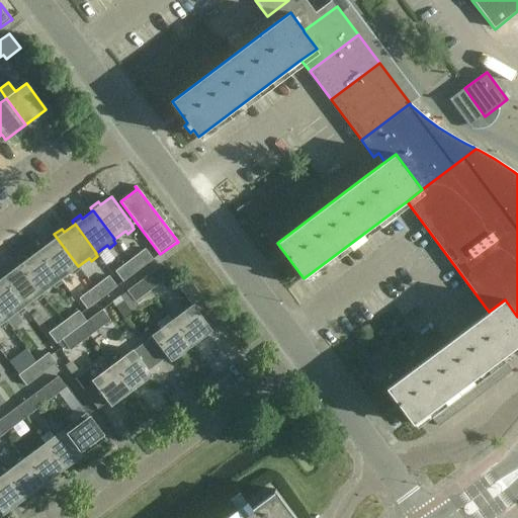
[(78,267),(78,266),(57,238),(46,246),(44,242),(35,248),(38,252),(38,251),(60,280),(71,271),(73,274),(80,269),(78,267)]
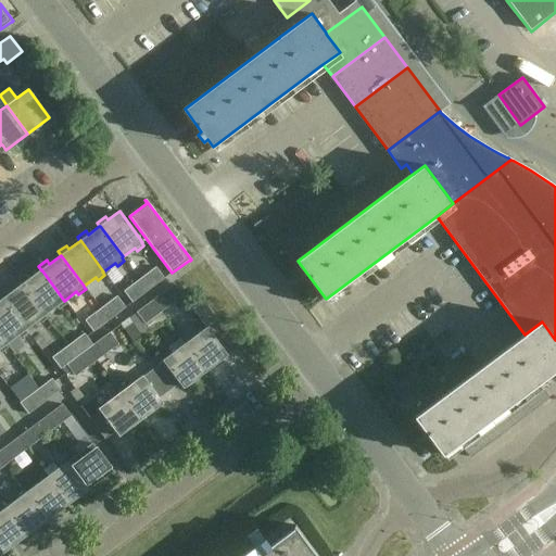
[(155,267),(140,279),(149,290),(164,278),(155,267)]
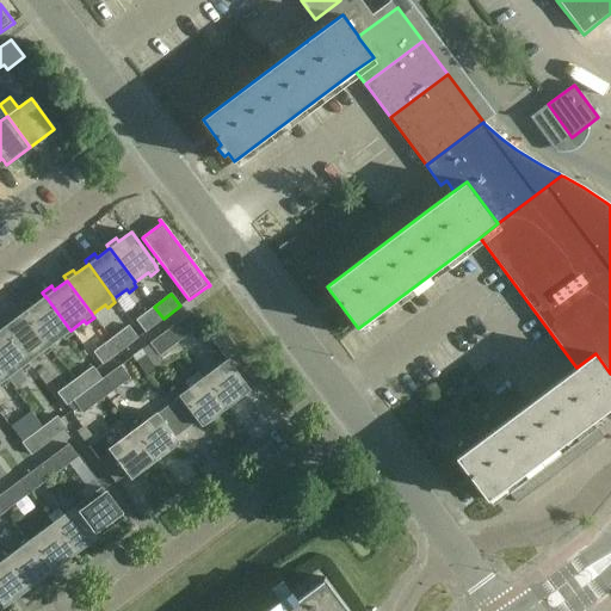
[(45,296),(45,297),(34,306),(30,301),(20,308),(24,313),(49,346),(62,337),(65,340),(73,334),(71,331),(45,296)]
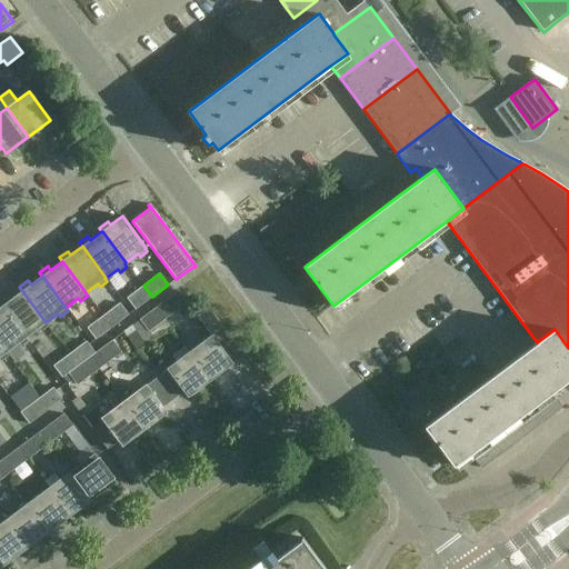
[(152,297),(143,286),(127,298),(136,310),(152,297)]
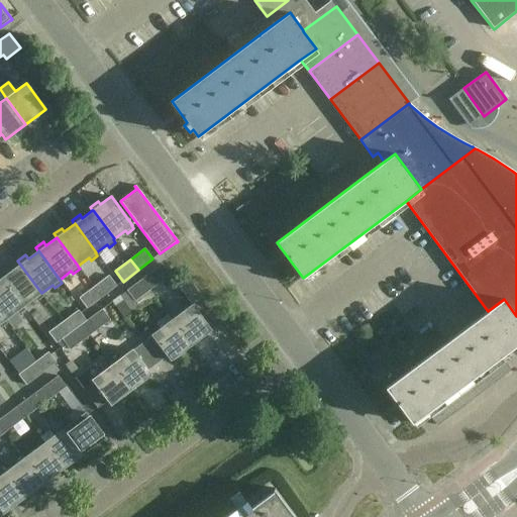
[(20,265),(10,272),(7,269),(0,274),(0,275),(2,278),(23,306),(34,298),(37,301),(43,296),(41,293),(20,265)]
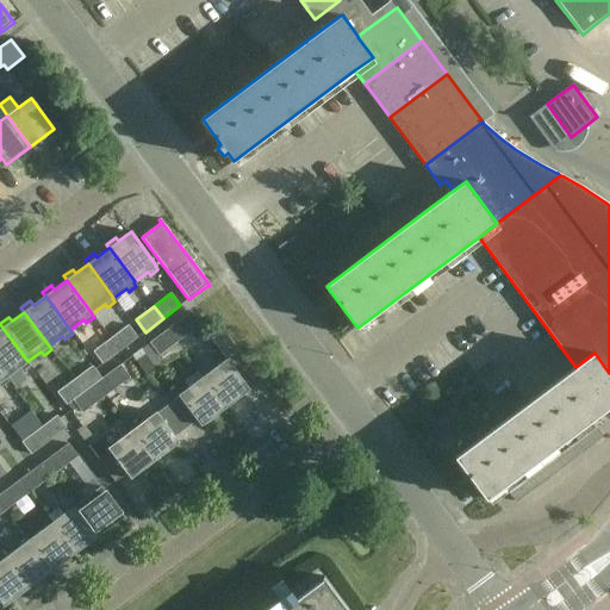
[(200,324),(191,312),(184,318),(192,330),(200,324)]
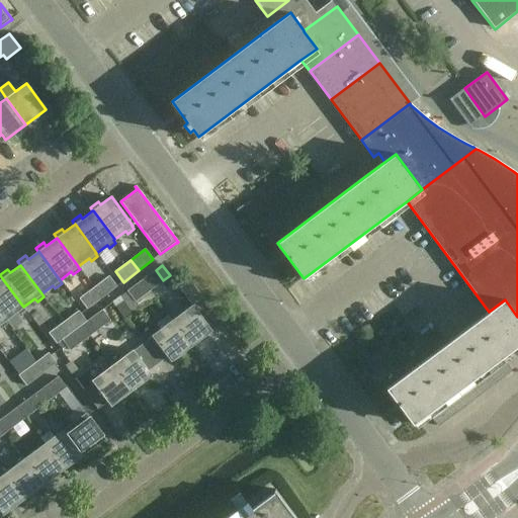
[(156,270),(145,278),(153,288),(163,280),(156,270)]
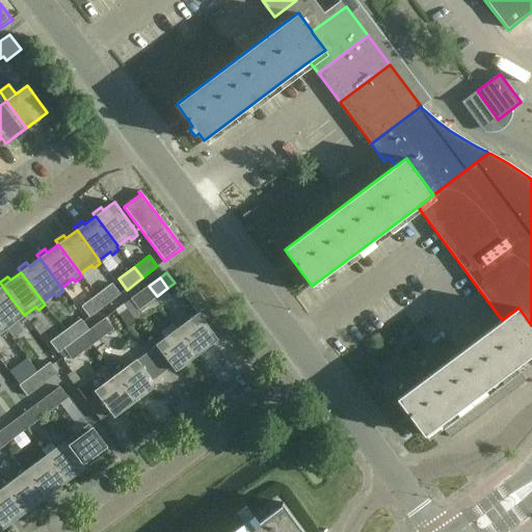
[(112,284),(97,295),(105,306),(121,294),(112,284)]
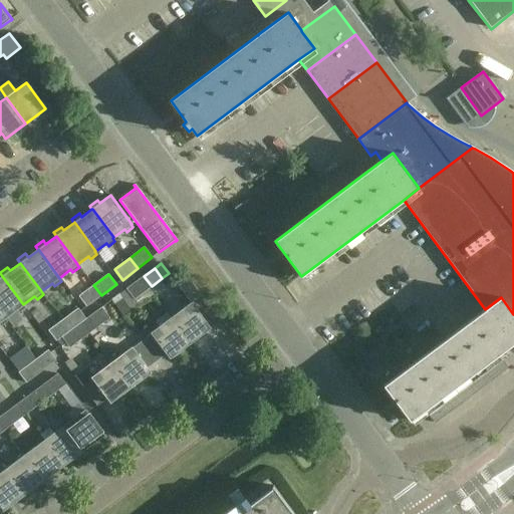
[(191,303),(171,317),(190,343),(211,328),(192,302),(201,295),(186,275),(176,283),(191,303)]
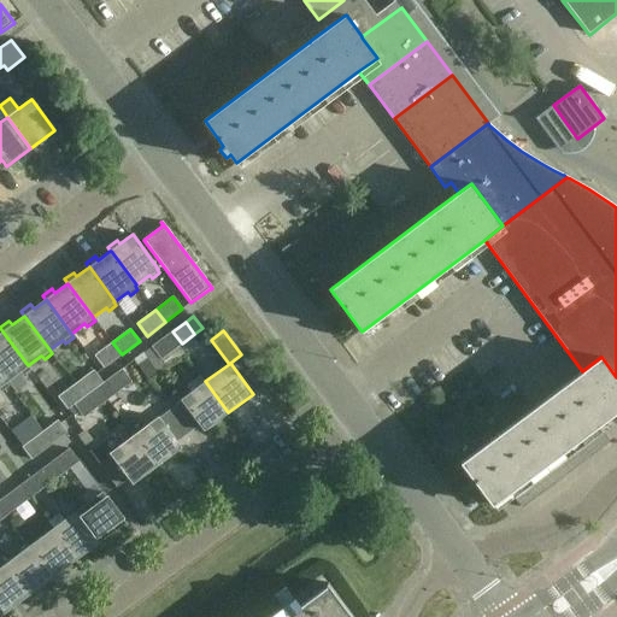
[(28,366),(28,365),(3,331),(0,333),(0,372),(7,382),(21,371),(23,375),(30,369),(28,366)]
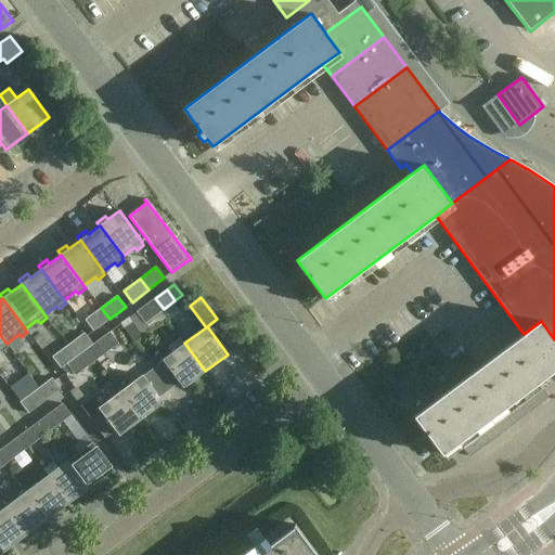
[(164,309),(155,298),(137,312),(144,323),(164,309)]
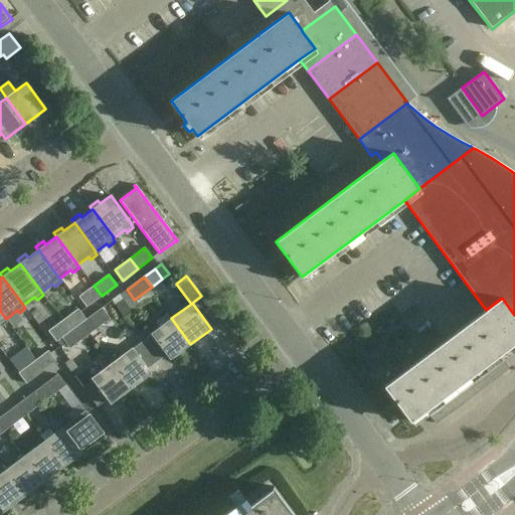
[(102,296),(94,286),(78,297),(87,308),(102,296)]
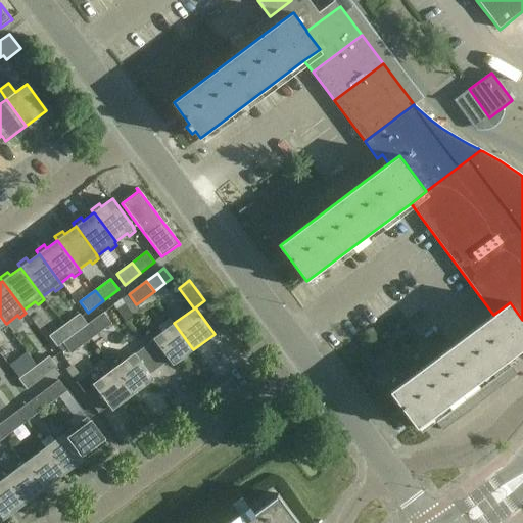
[(507,361),(522,348),(522,320),(510,302),(493,315),(390,392),(417,428),(432,417),(442,430),(517,374),(507,361)]
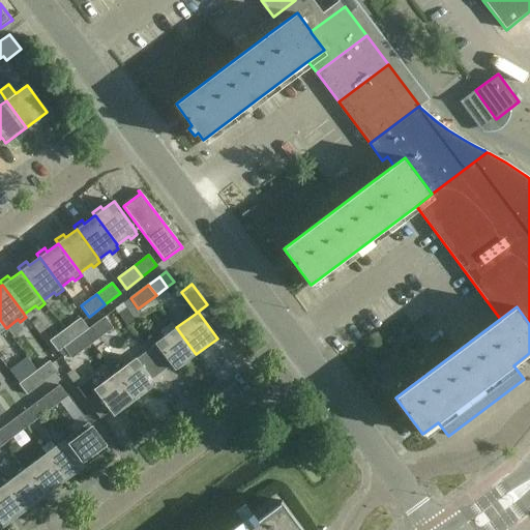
[(113,328),(105,317),(84,332),(92,344),(113,328)]
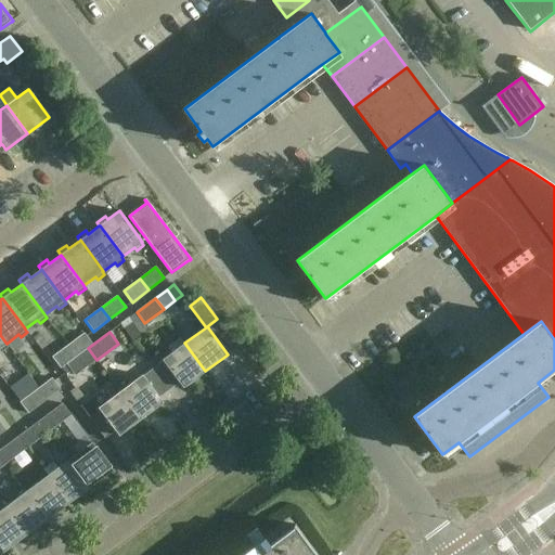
[(77,357),(92,344),(85,333),(68,345),(77,357)]
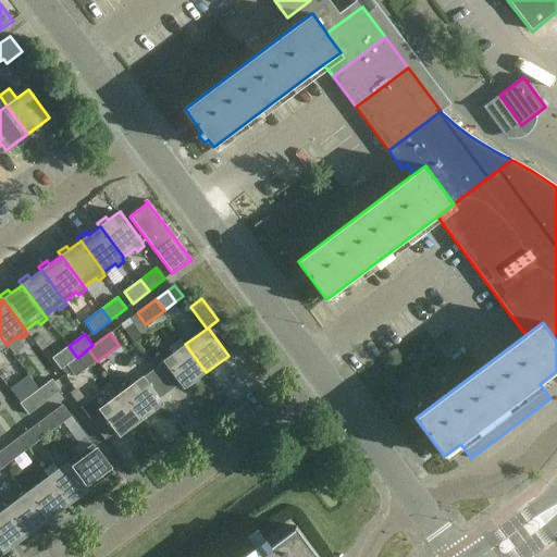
[(153,369),(170,392),(181,384),(184,388),(206,372),(185,344),(163,360),(164,361),(153,369)]
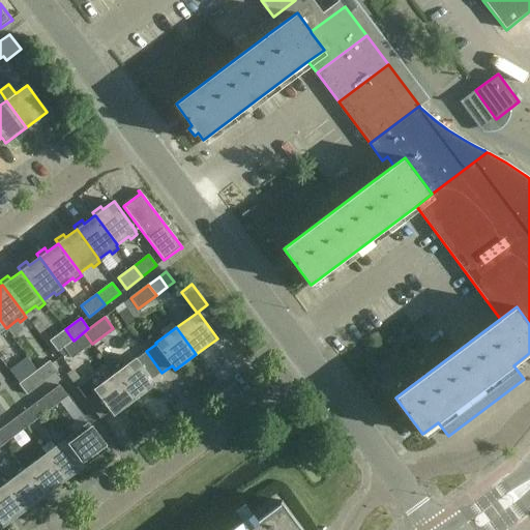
[(74,341),(65,329),(50,341),(58,352),(74,341)]
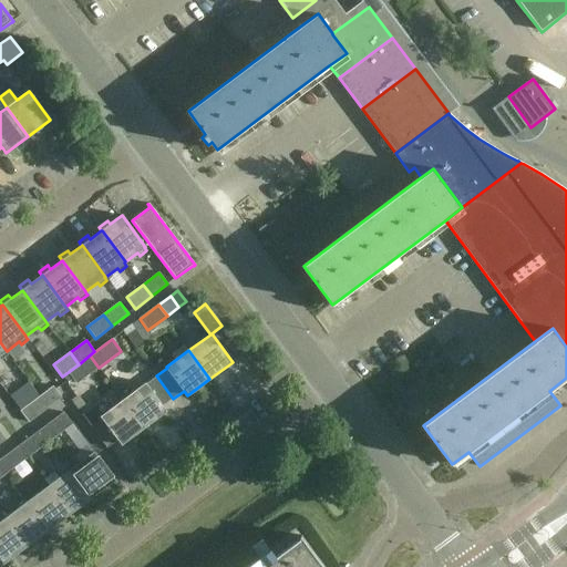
[(99,368),(90,356),(69,372),(76,383),(99,368)]
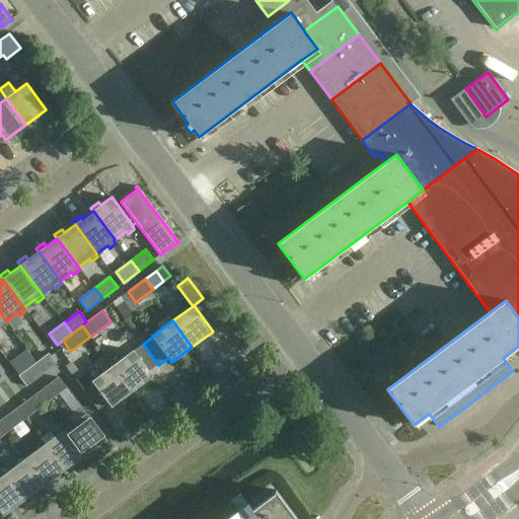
[(113,365),(113,366),(132,391),(152,376),(149,372),(158,365),(143,344),(134,351),(133,351),(121,359),(116,352),(107,358),(113,365)]
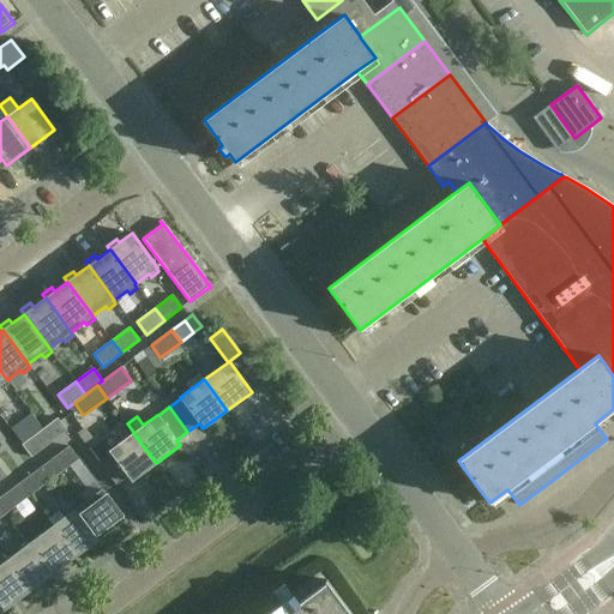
[(40,432),(49,444),(67,431),(58,419),(40,432)]
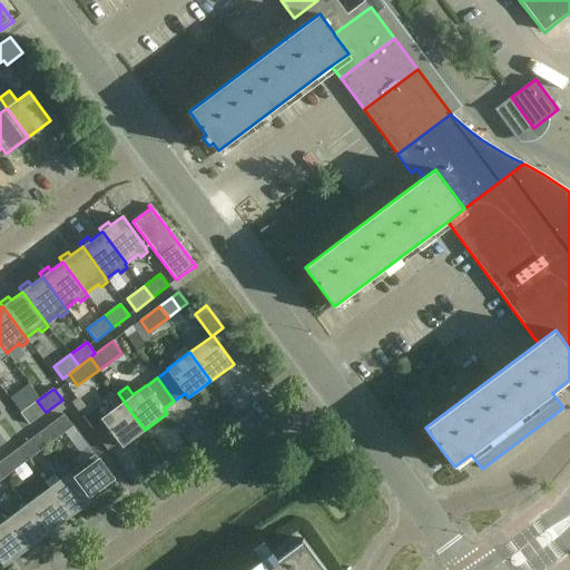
[(29,424),(46,412),(37,401),(20,413),(29,424)]
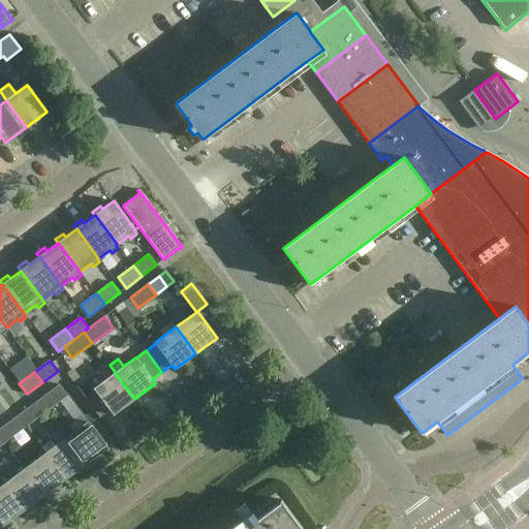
[(114,415),(134,399),(115,373),(103,381),(98,375),(90,382),(94,389),(94,390),(85,397),(100,417),(110,410),(114,415)]
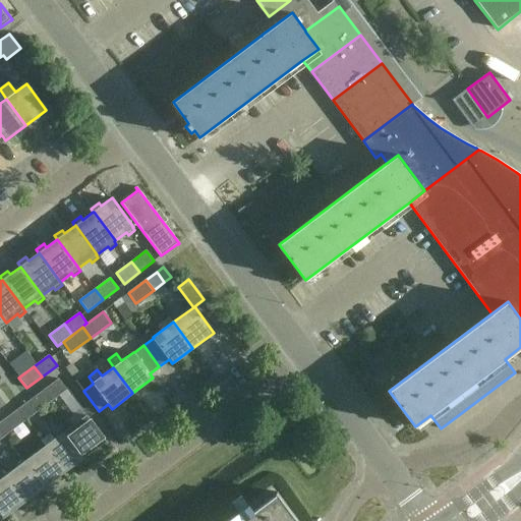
[(187,393),(194,388),(180,369),(173,375),(187,393)]
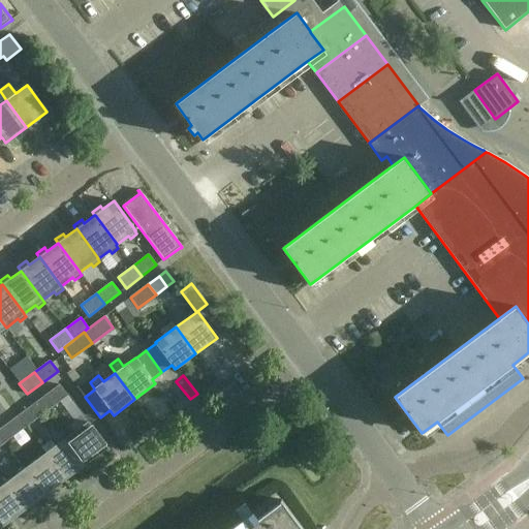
[(52,407),(67,396),(59,384),(44,396),(52,407)]
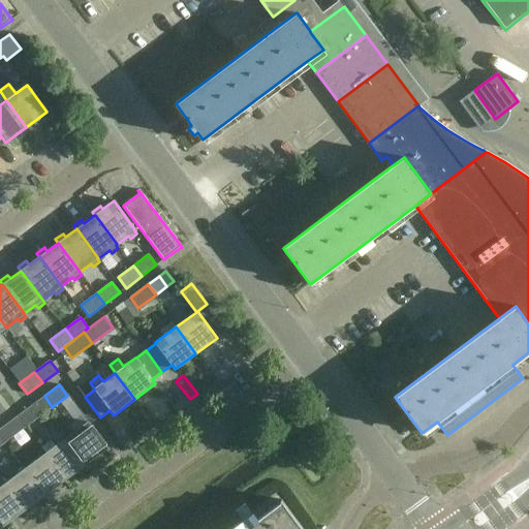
[(60,415),(74,409),(70,399),(55,406),(60,415)]
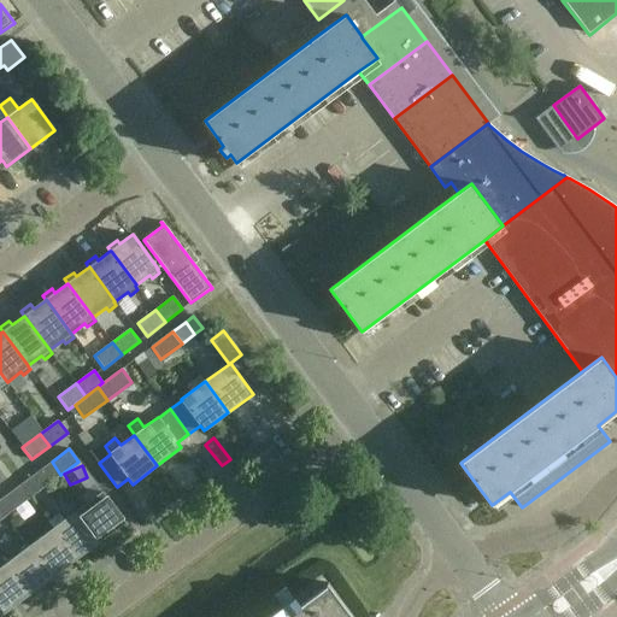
[(37,493),(54,480),(46,466),(28,480),(37,493)]
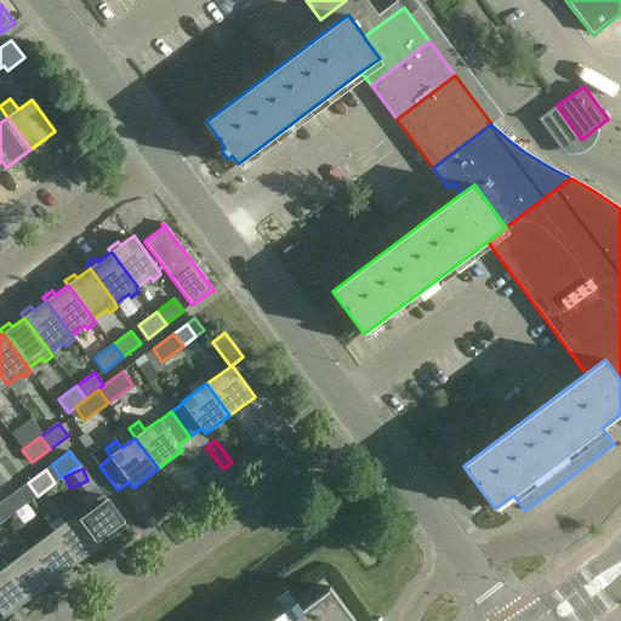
[(13,513),(32,500),(22,488),(4,501),(13,513)]
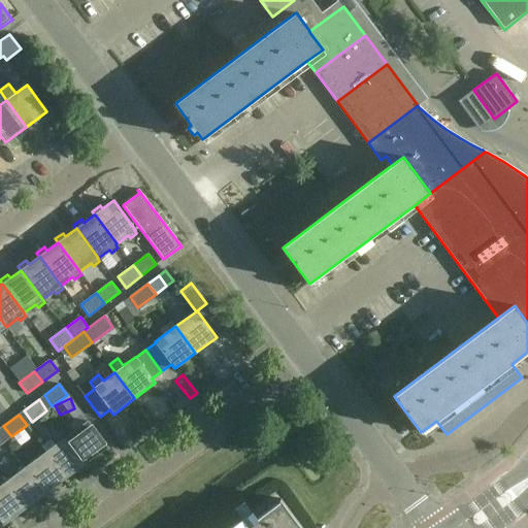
[(67,436),(87,463),(107,448),(88,421),(67,436)]
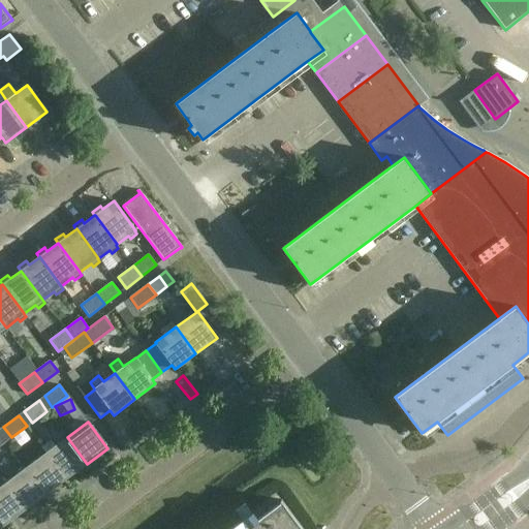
[(47,453),(66,478),(87,464),(67,437),(65,438),(61,434),(42,447),(47,453)]
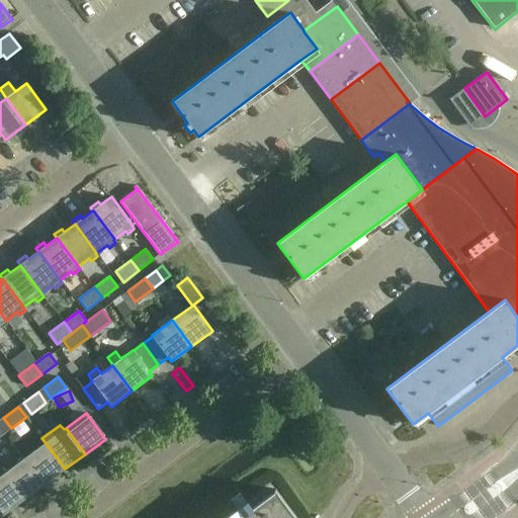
[(65,468),(46,443),(25,458),(45,484),(65,468)]
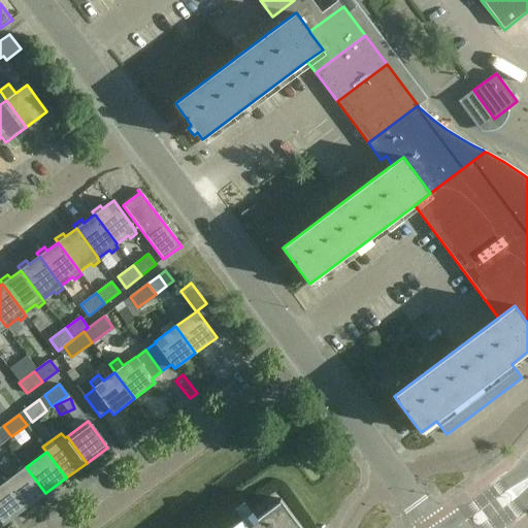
[(45,493),(26,467),(5,483),(25,508),(45,493)]
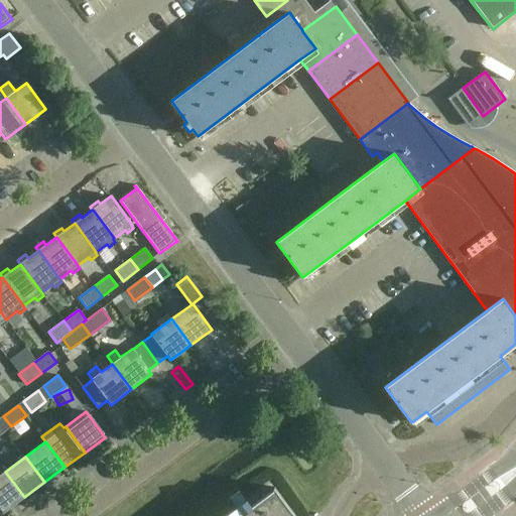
[(24,497),(5,472),(0,475),(0,505),(5,512),(24,497)]
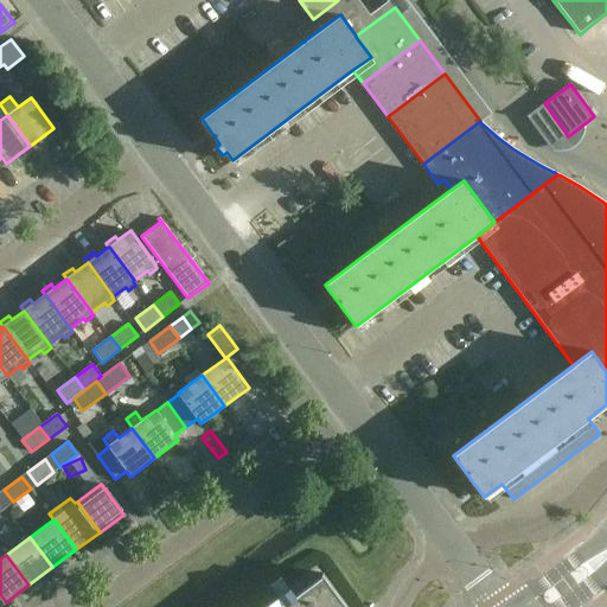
[(347,606),(323,573),(320,575),(321,576),(293,598),(279,577),(268,586),(282,605),(279,606),(347,606)]
